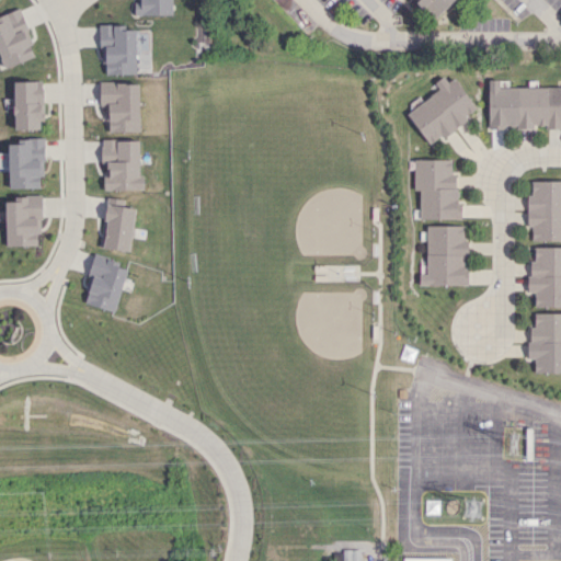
[(135,15),(172,14),(171,0),(139,0),(140,1),(135,1),(135,15)]
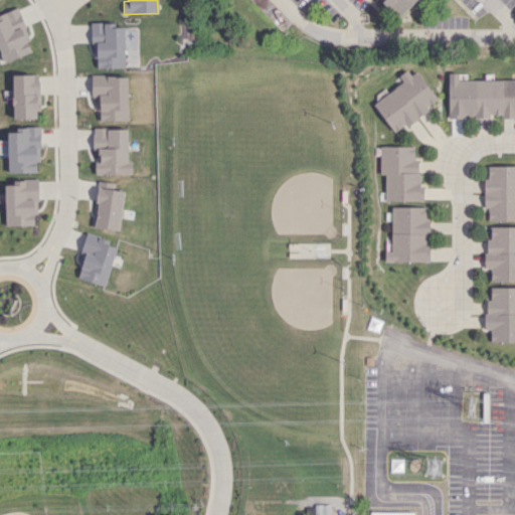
[(381,0),(398,17),(415,0),(381,0)]
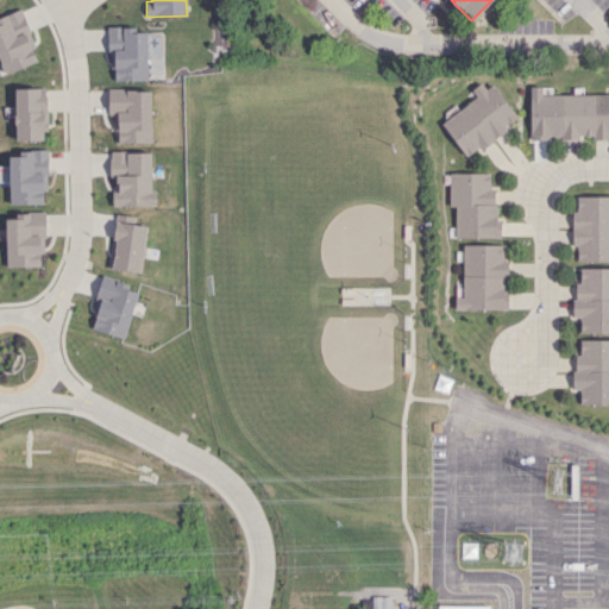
[(0,62),(4,74),(39,61),(22,10),(0,16),(0,62)]
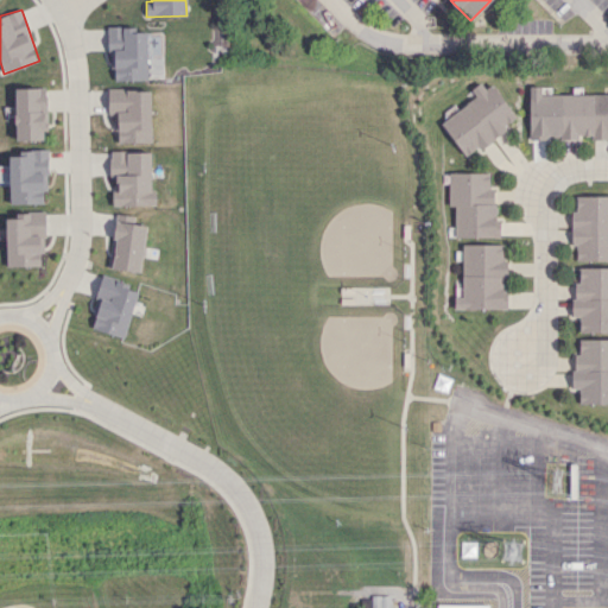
[(147,80),(146,31),(135,32),(135,26),(109,27),(111,80),(147,80)]
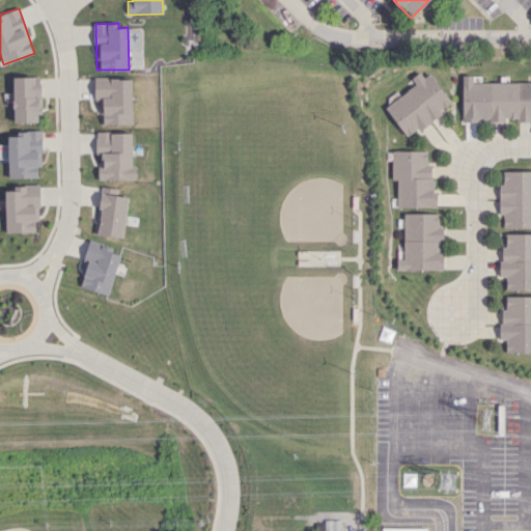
[(428,70),(413,80),(416,85),(385,106),(406,137),(444,113),(441,108),(450,103),(428,70)]
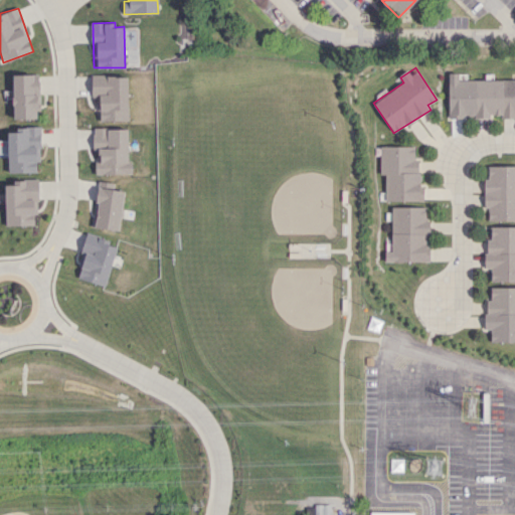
[(449,118),(491,118),(491,115),(501,115),(501,119),(514,118),(514,79),(466,79),(466,73),(449,72),(449,118)]
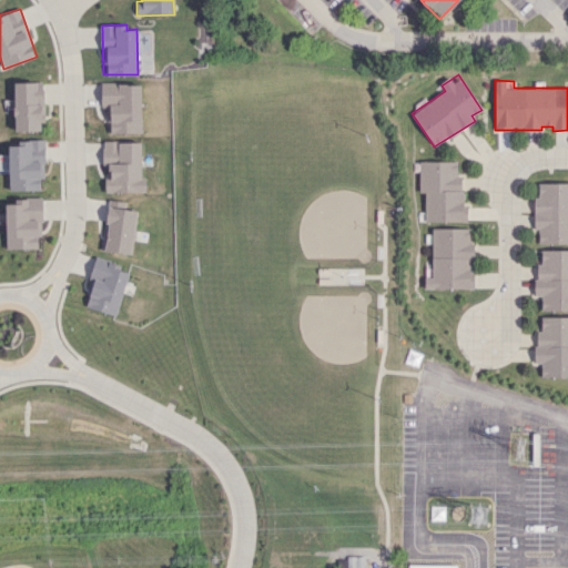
[(13,82),(14,131),(43,130),(42,82),(13,82)]
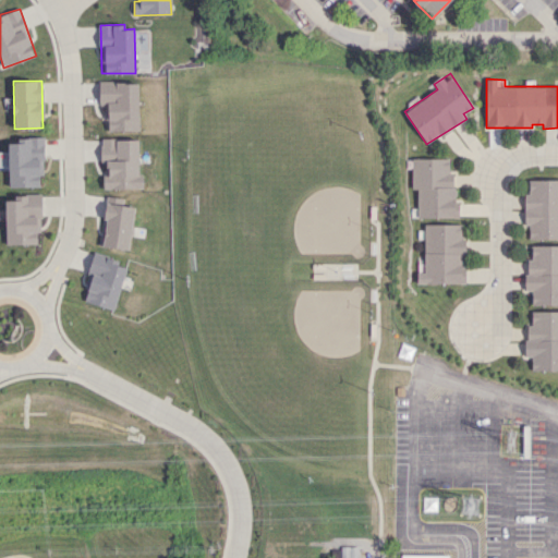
[(138,130),(137,82),(98,83),(99,106),(106,105),(106,131),(138,130)]
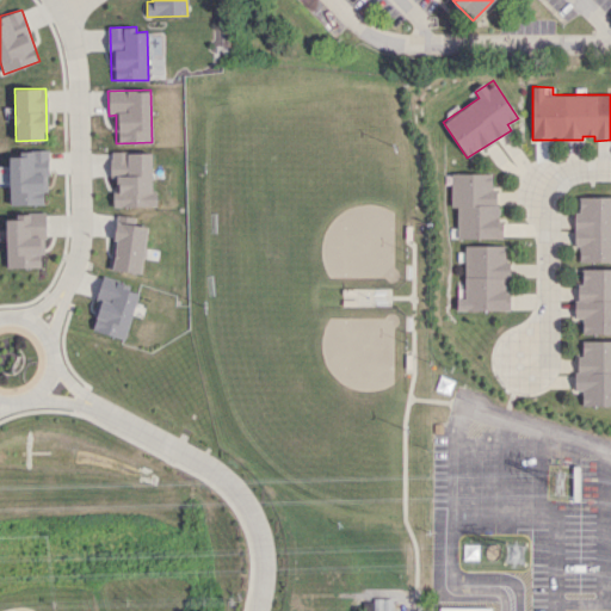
[(10,205),(48,204),(47,150),(18,150),(18,156),(8,156),(8,166),(0,166),(0,184),(10,185),(10,205)]
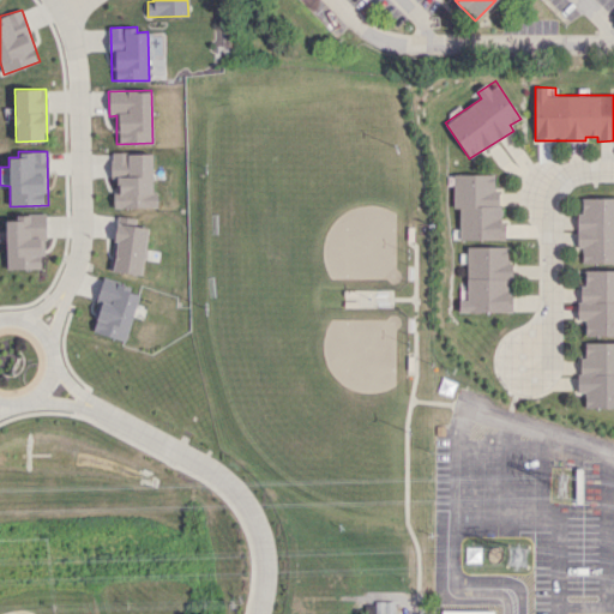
[(154,208),(152,152),(112,154),(113,208),(154,208)]
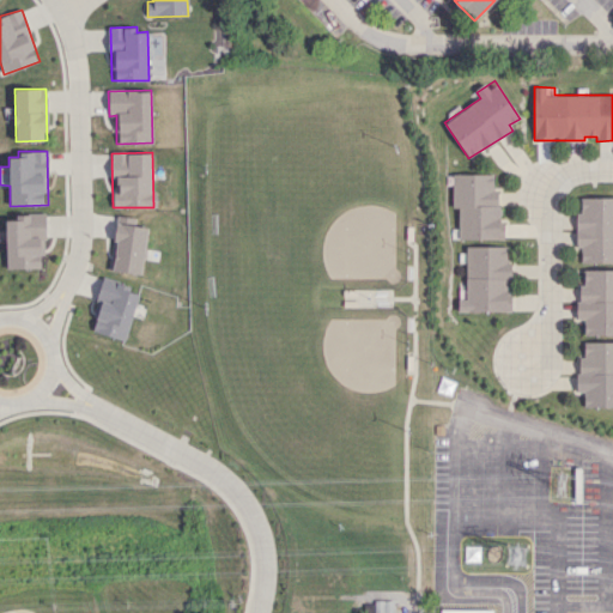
[(493,174),(453,174),(453,207),(459,207),(457,238),(501,240),(502,189),(493,189),(493,174)]
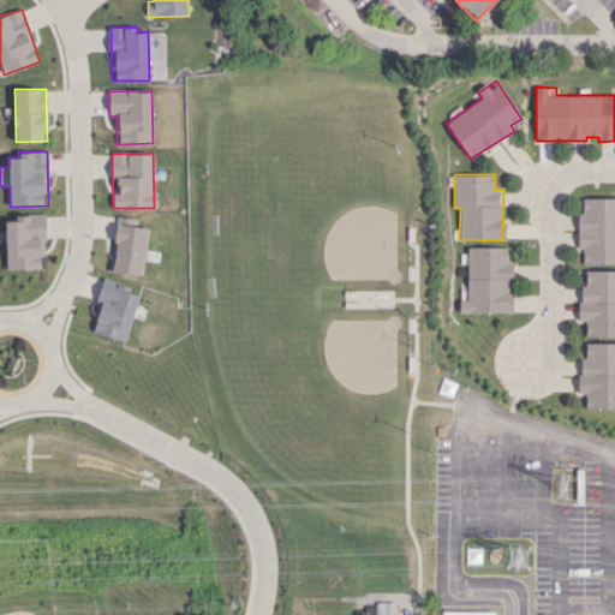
[(614,262),(614,197),(581,198),(583,213),(577,213),(578,249),(583,249),(583,263),(614,262)]
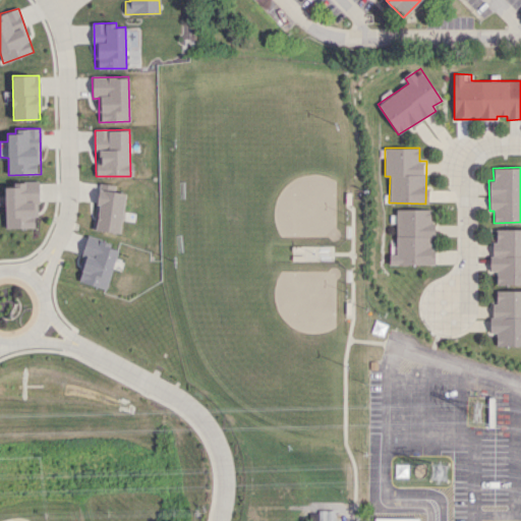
[(5,187),(5,228),(38,228),(37,181),(12,182),(12,186),(5,187)]
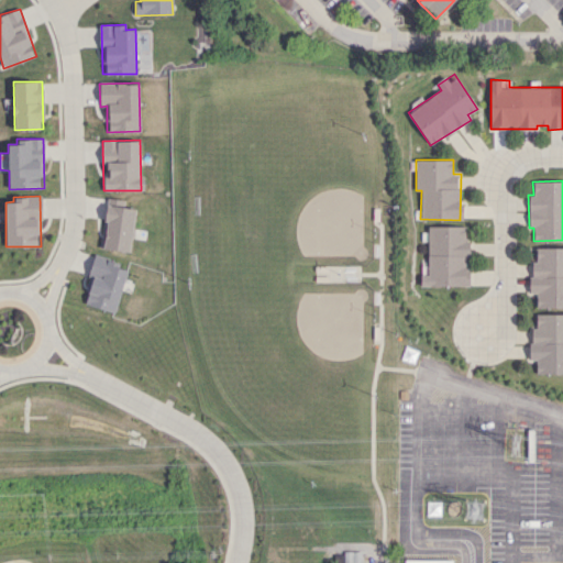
[(130,252),(134,209),(123,208),(124,200),(105,198),(100,249),(130,252)]
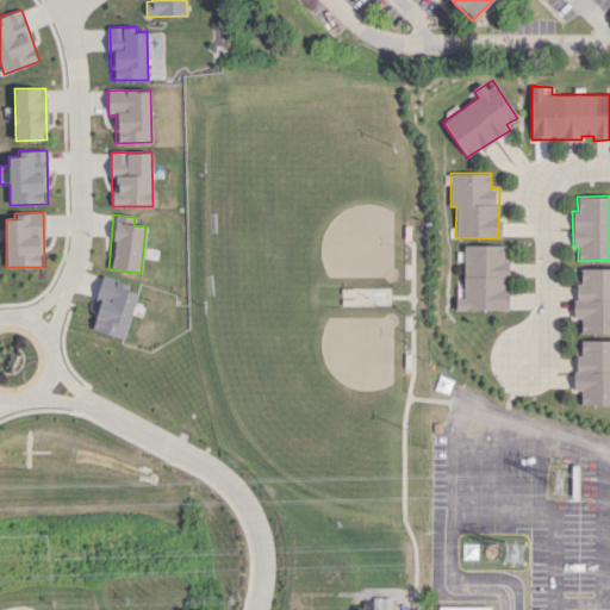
[(504,246),(464,246),(462,298),(455,298),(455,309),(509,310),(510,290),(504,290),(504,278),(509,278),(509,260),(504,260),(504,246)]
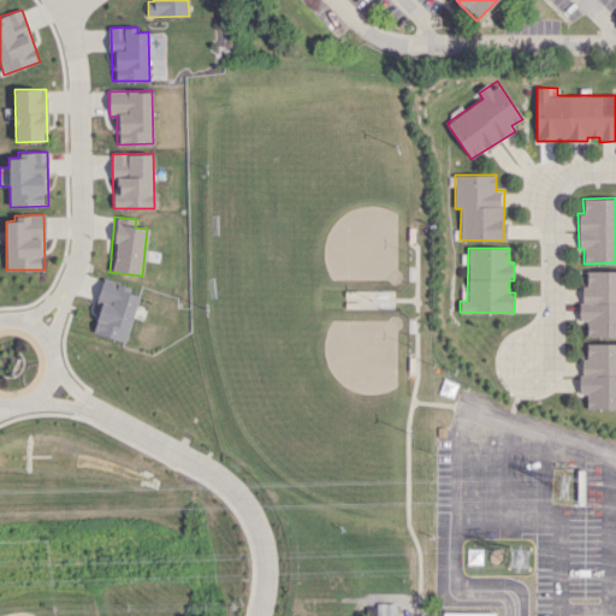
[(586,336),(615,336),(615,271),(586,271),(586,286),(580,286),(580,320),(586,320),(586,336)]
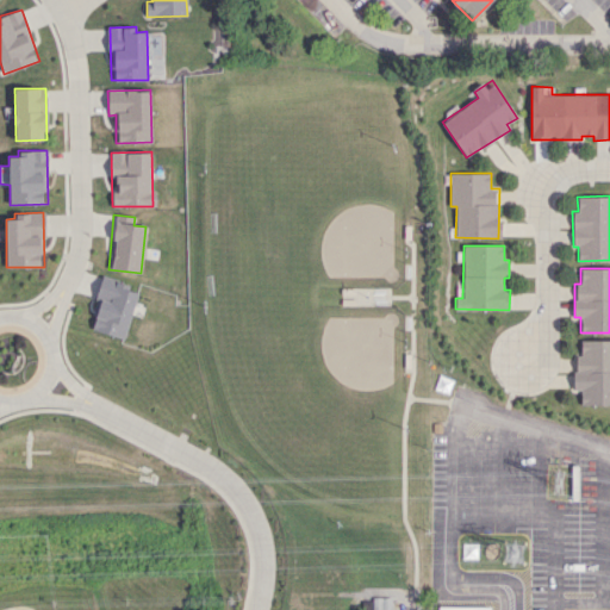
[(124,338),(138,288),(103,278),(88,329),(124,338)]
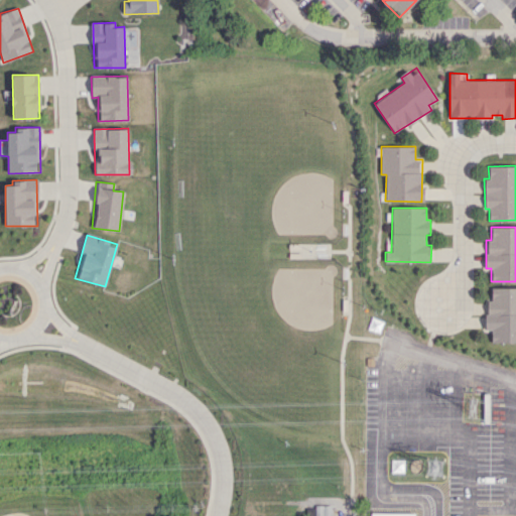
[(515,287),(491,288),(491,300),(486,300),(486,330),(491,330),(491,343),(515,342),(515,287)]
